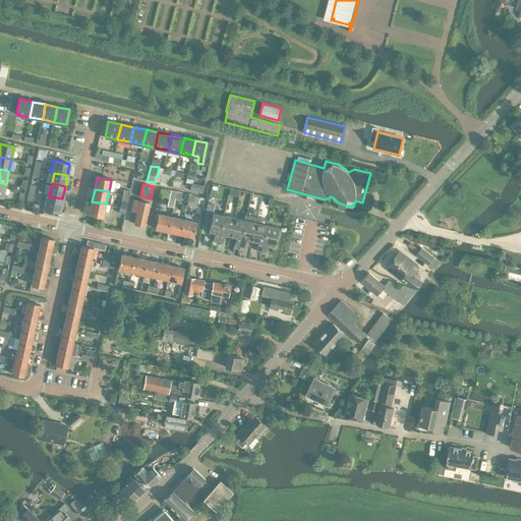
[(170,190),(167,206),(173,208),(175,197),(176,192),(176,191),(170,190)]
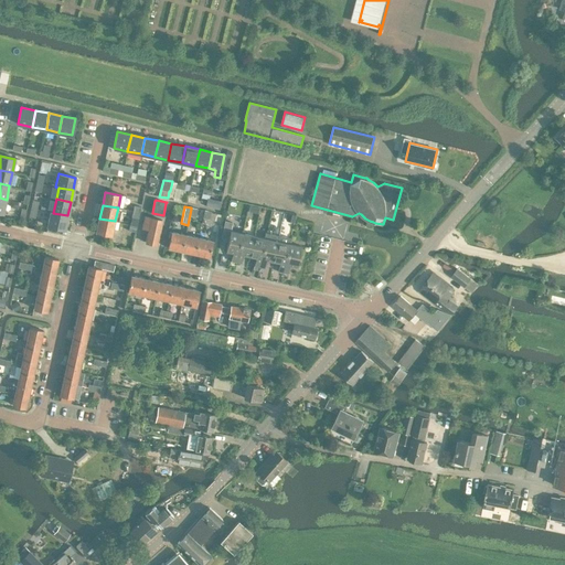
[(64,230),(67,215),(53,213),(50,213),(48,226),(64,230)]
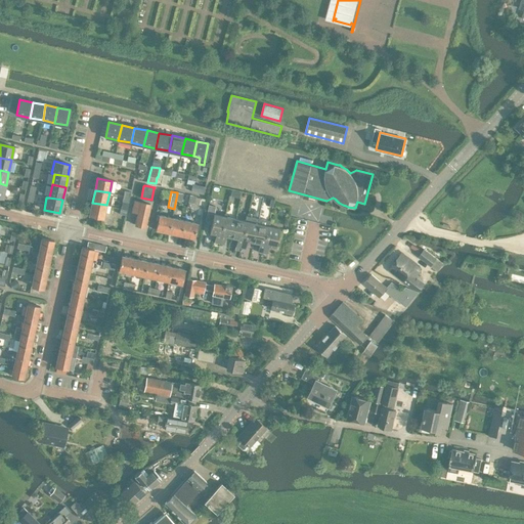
[(138,214),(136,225),(145,227),(150,205),(135,201),(133,212),(138,214)]
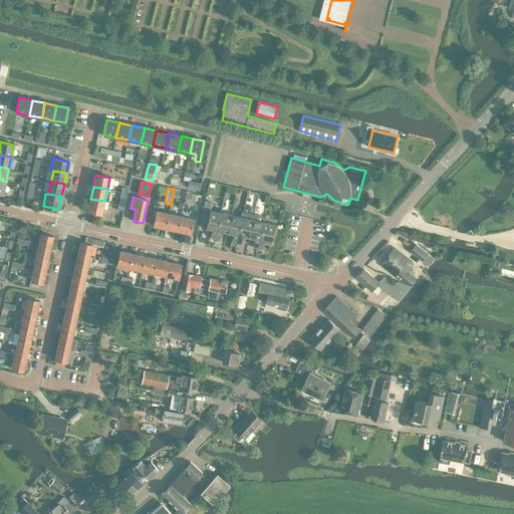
[(101,214),(104,201),(90,199),(87,211),(101,214)]
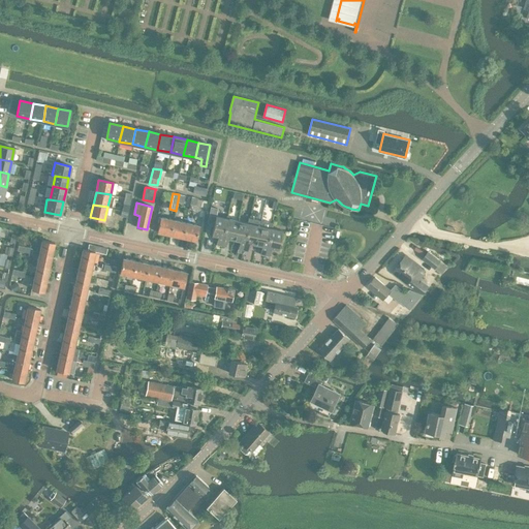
[(120,217),(127,219),(128,213),(121,211),(120,217)]
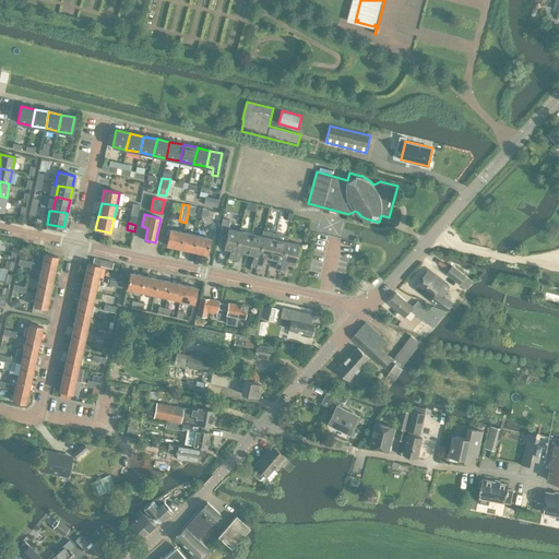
[(228,258),(234,259),(240,228),(239,227),(238,230),(228,228),(224,248),(230,249),(228,258)]
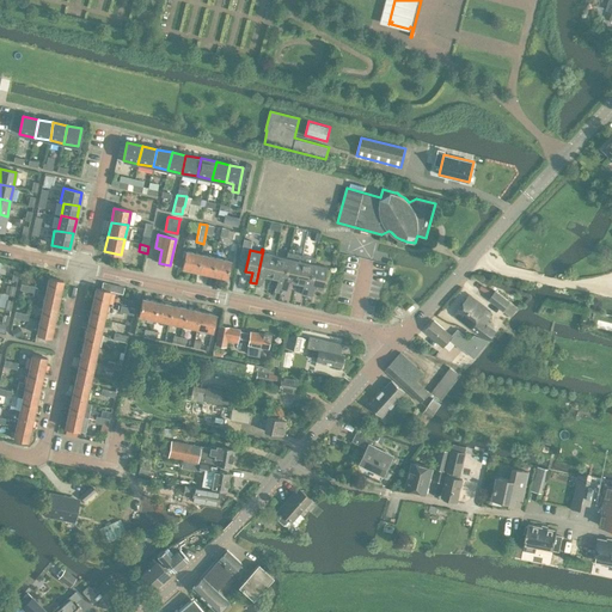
[(263,250),(256,283),(262,285),(263,275),(270,277),(275,255),(264,252),(264,250),(263,250)]
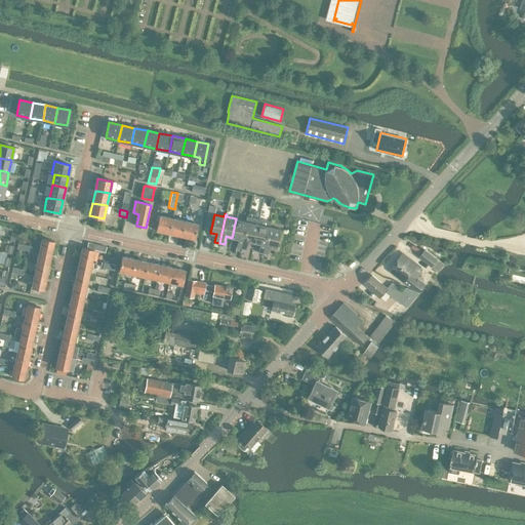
[(160,215),(157,230),(157,231),(170,234),(173,218),(160,215)]
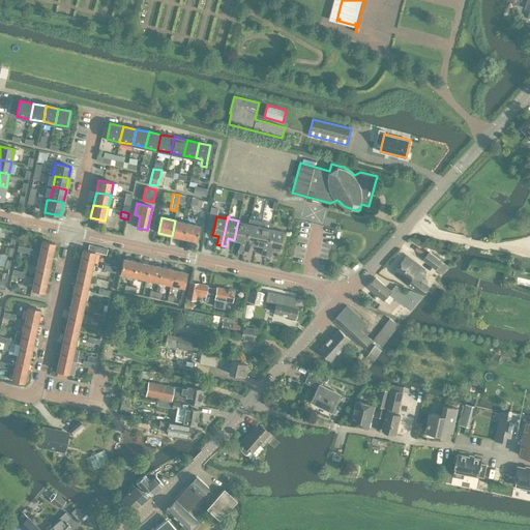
[(238,221),(234,240),(240,241),(238,249),(238,252),(242,253),(243,251),(251,218),(248,217),(247,223),(238,221)]
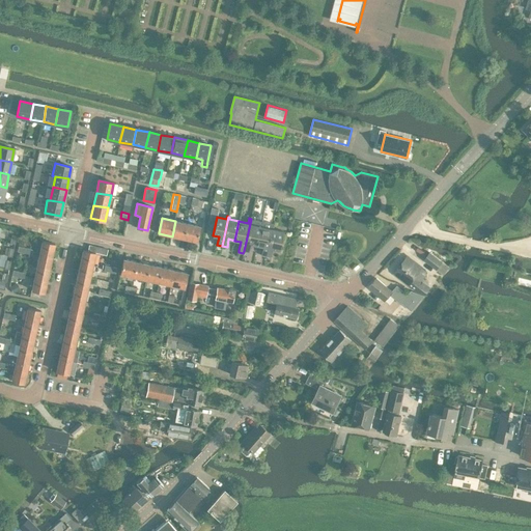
[(251,219),(244,251),(249,252),(250,244),(256,245),(262,221),(251,219)]
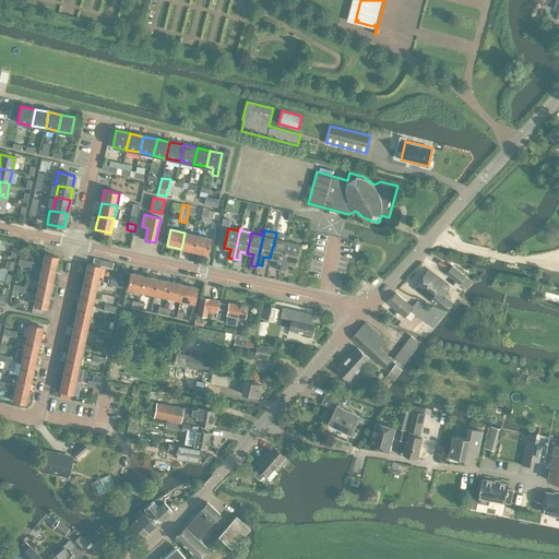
[(185,233),(181,249),(194,251),(198,236),(185,233)]
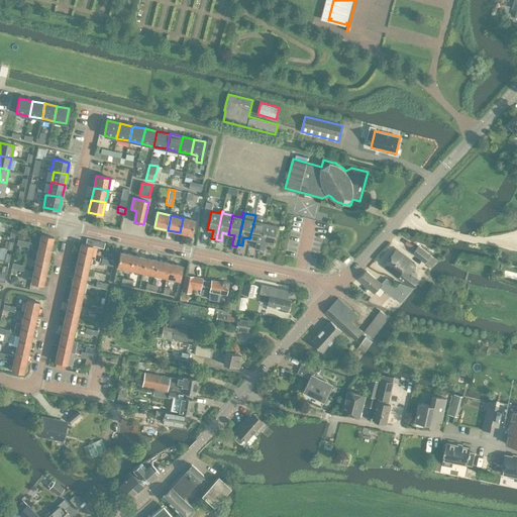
[(255,215),(249,238),(255,239),(254,248),(259,249),(266,220),(266,217),(255,215)]
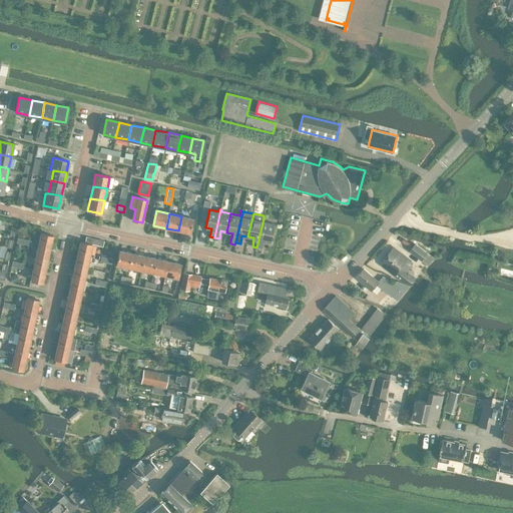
[(181,216),(178,230),(188,233),(192,218),(181,216)]
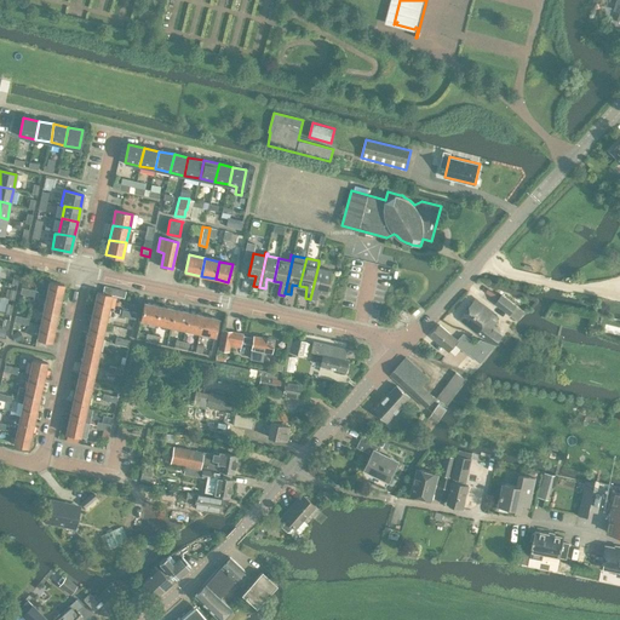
[(319,264),(310,299),(316,300),(319,291),(326,292),(331,270),(320,268),(320,264),(319,264)]
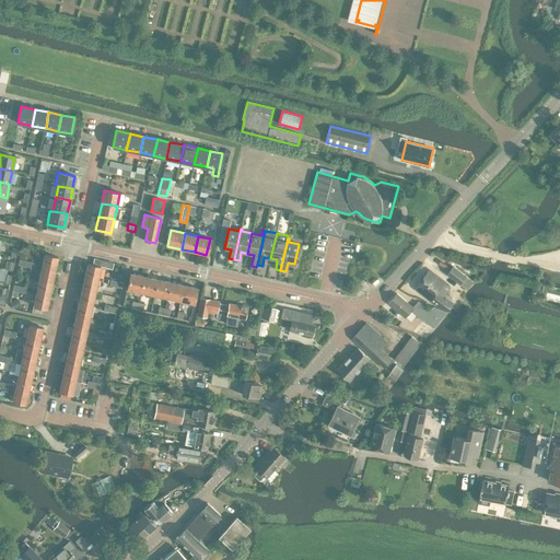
[(44,255),(42,267),(55,269),(57,257),(44,255)]
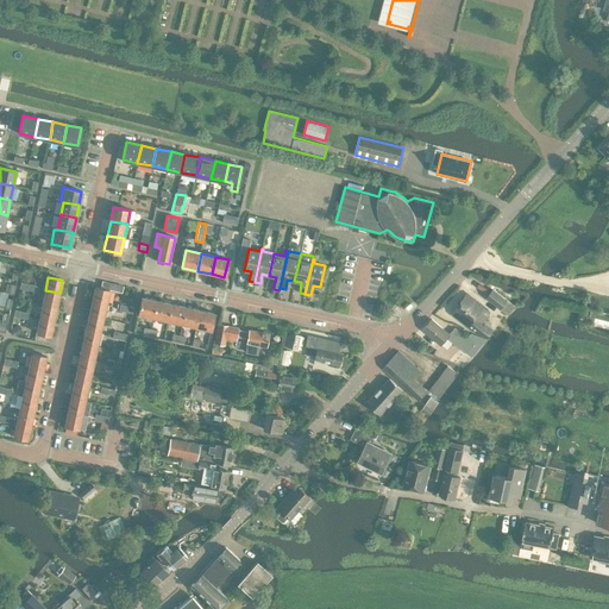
[(95,288),(93,301),(106,303),(110,290),(110,289),(120,292),(121,286),(101,282),(100,288),(95,287),(95,288)]
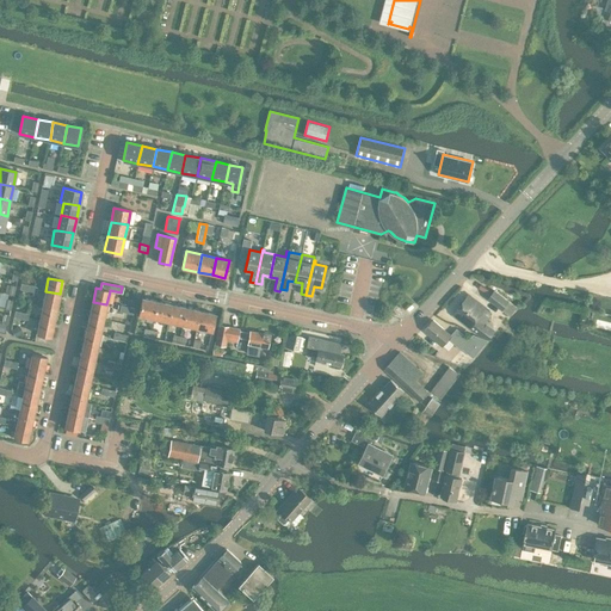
[(494,289),(488,298),(511,315),(517,307),(494,289)]
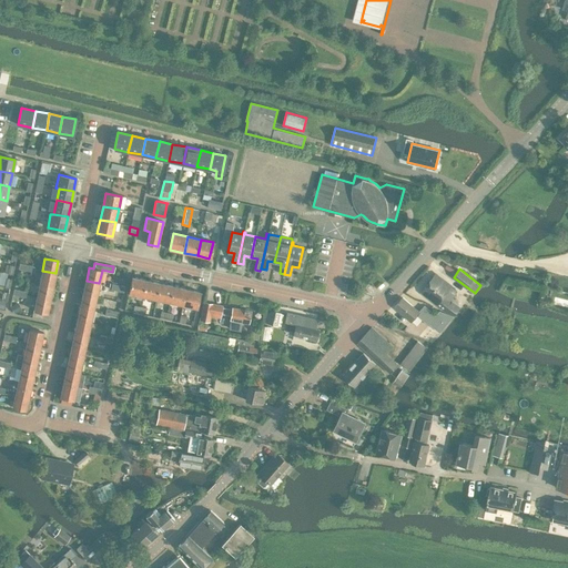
[(42,271),(39,283),(52,286),(56,273),(42,271)]
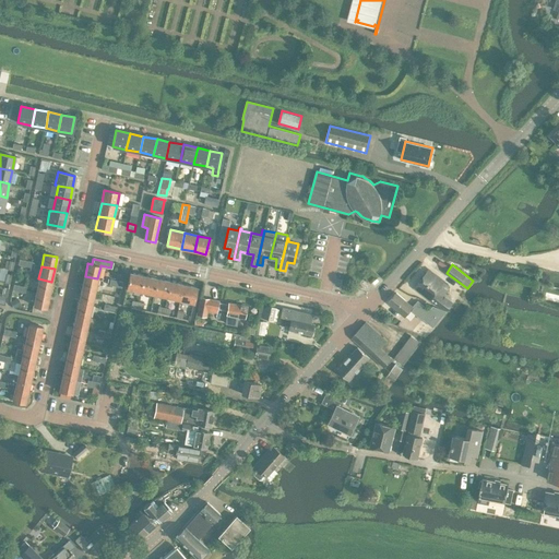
[(428,270),(415,287),(442,308),(447,310),(453,301),(444,295),(448,289),(449,288),(449,287),(449,285),(448,284),(447,283),(444,282),(428,270)]
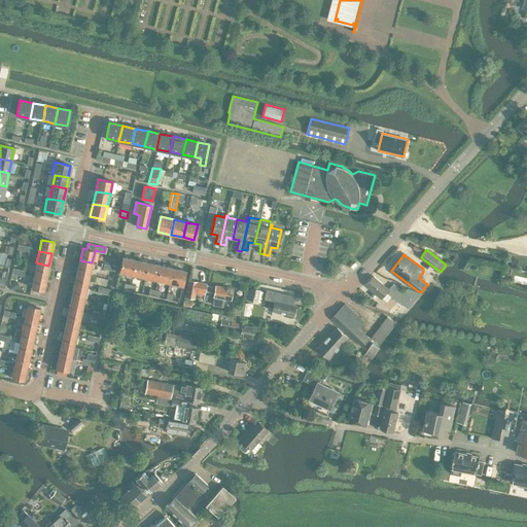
[(123,256),(119,273),(133,276),(136,259),(123,256)]
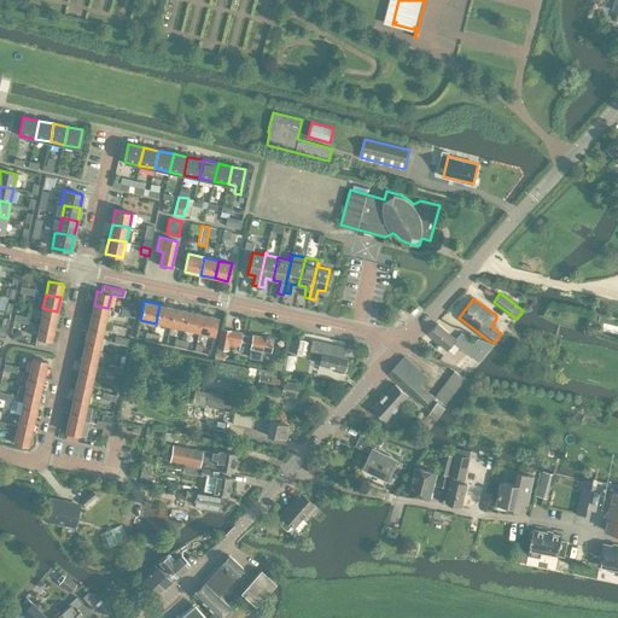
[(159,304),(156,324),(170,326),(175,308),(159,304)]
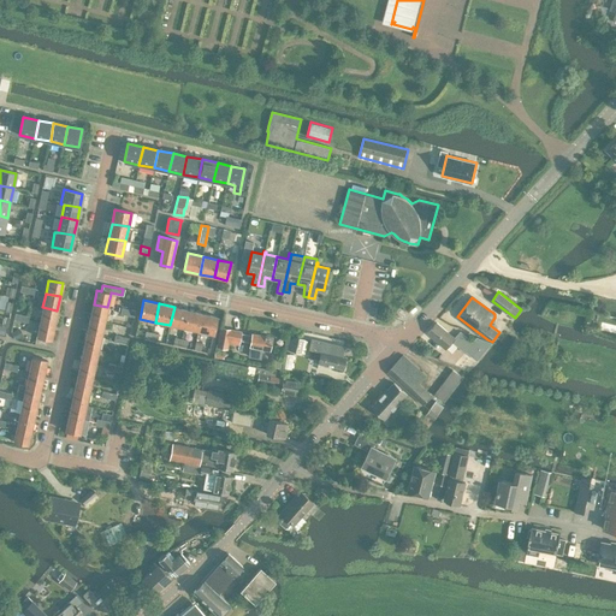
[(94,304),(90,319),(105,321),(107,307),(94,304)]
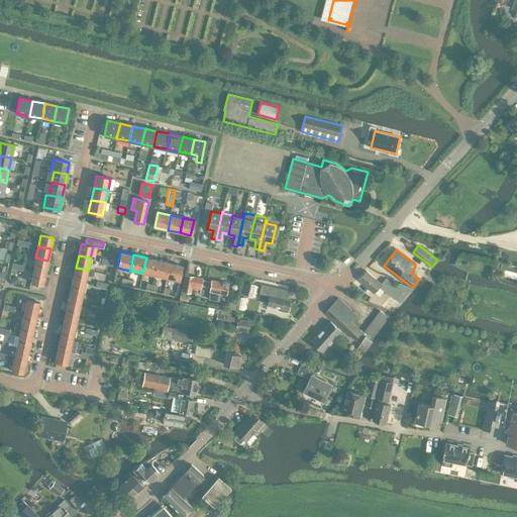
[(35,257),(33,270),(45,272),(47,261),(35,257)]
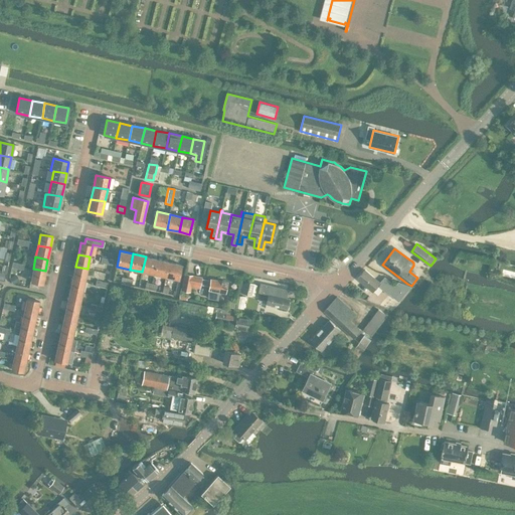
[(146,256),(142,272),(155,275),(158,260),(146,256)]
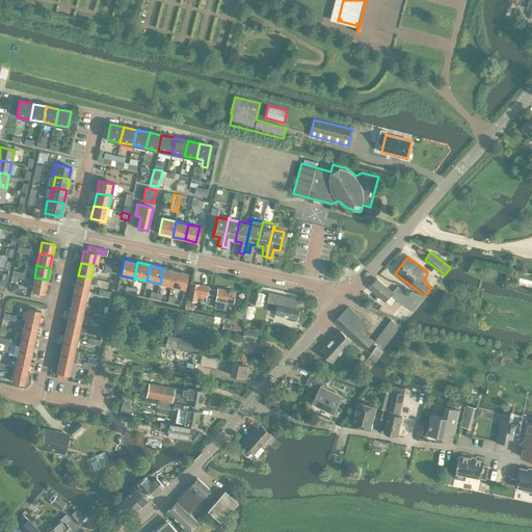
[(163,268),(160,284),(171,287),(176,270),(163,268)]
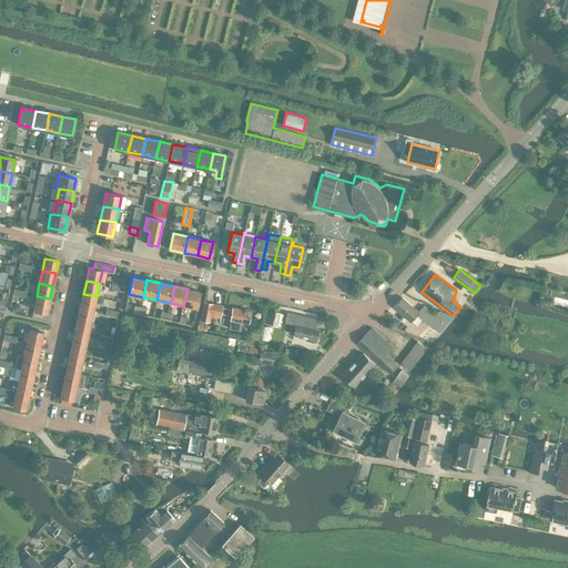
[(14,288),(12,295),(27,298),(28,291),(14,288)]
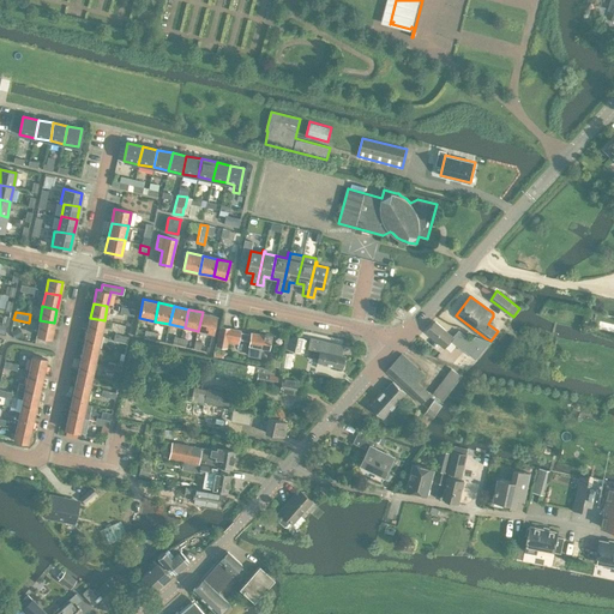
[(203,312),(198,331),(212,333),(216,315),(203,312)]
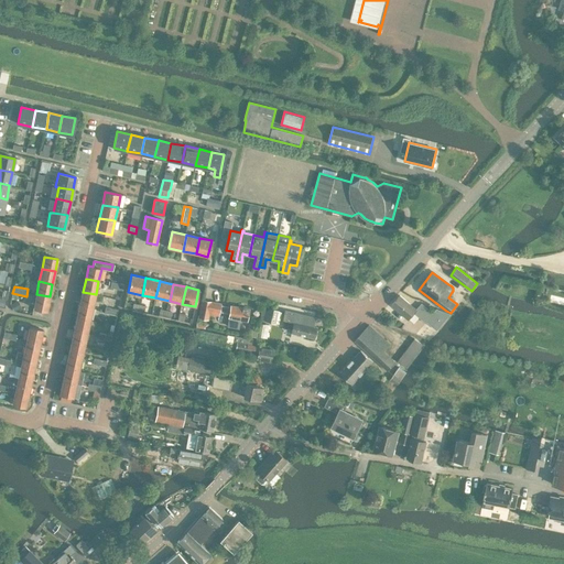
[(83,292),(80,304),(93,306),(96,294),(83,292)]
